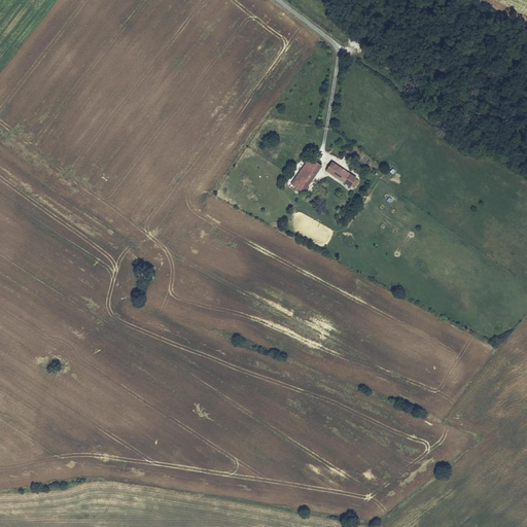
[(309,156),(305,163),(311,167),(315,162),(309,156)]
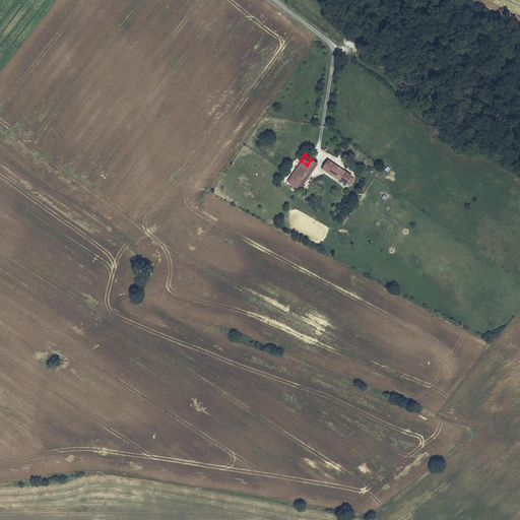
[(339,180),(346,169),(328,157),(321,169),(339,180)]
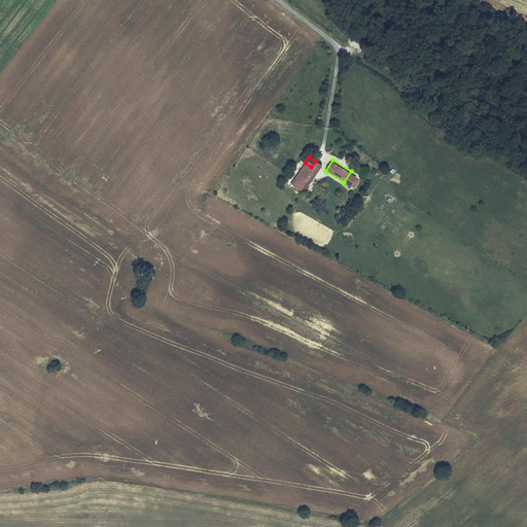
[(303,185),(306,187),(321,166),(315,162),(311,167),(305,163),(290,184),(300,190),(303,185)]
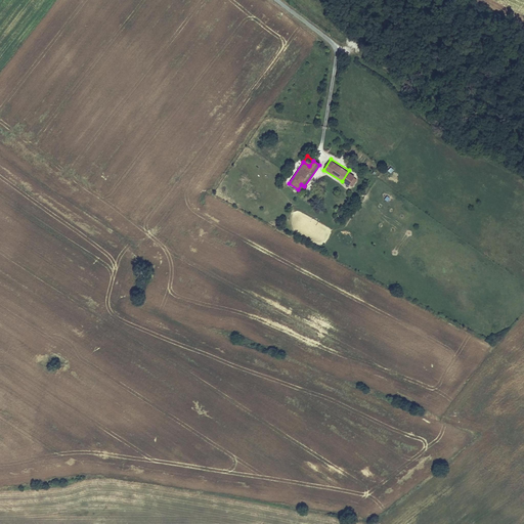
[(349,170),(342,181),(348,185),(348,184),(354,175),(355,174),(349,170)]
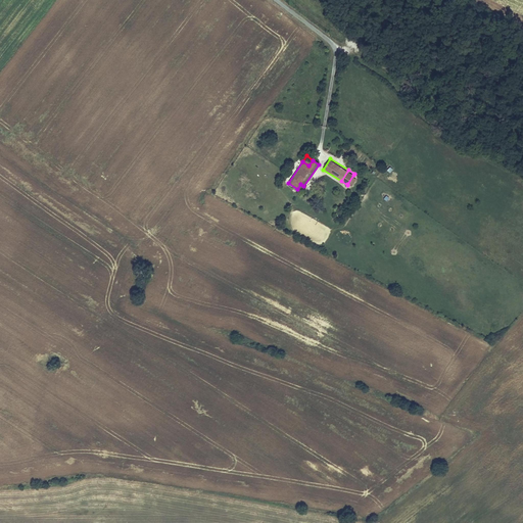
[(351,186),(358,177),(353,175),(347,184),(351,186)]
